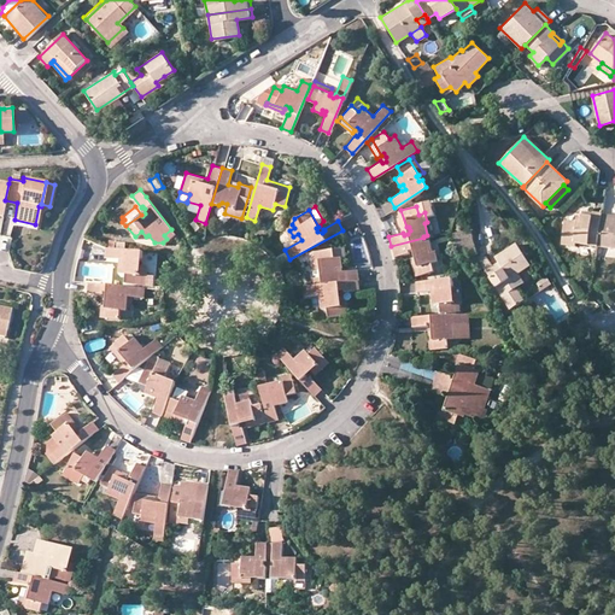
[(579,221),(574,220),(563,218),(560,242),(573,245),(573,242),(597,245),(602,212),(592,211),(591,216),(580,214),(580,216),(579,221)]
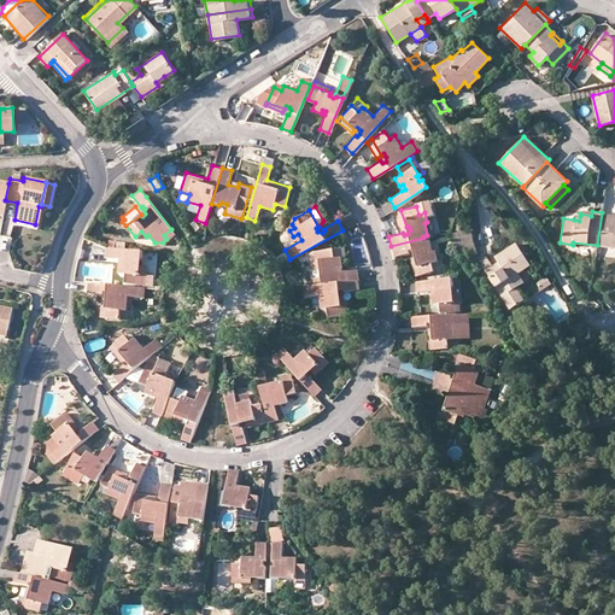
[(614,218),(609,218),(610,214),(602,212),(597,245),(614,246),(614,218)]
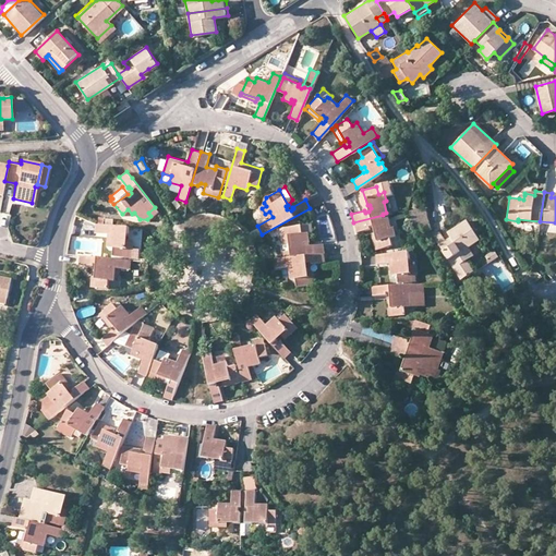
[(423,206),(407,210),(414,232),(430,228),(423,206)]
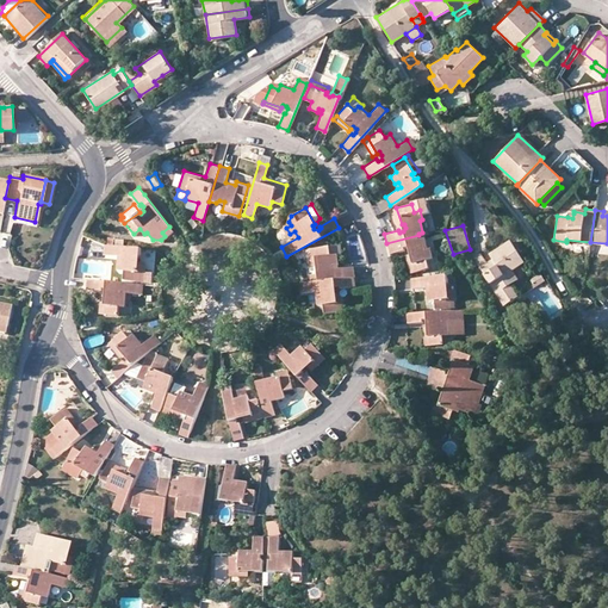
[(173,230),(169,227),(162,233),(165,236),(173,230)]
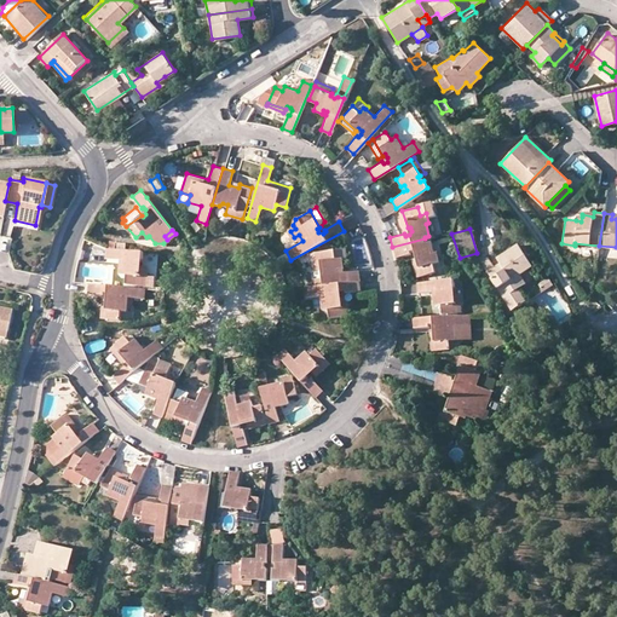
[(425,241),(425,238),(392,247),(395,258),(409,253),(409,251),(411,251),(416,252),(419,255),(414,257),(419,275),(434,271),(432,263),(438,261),(437,251),(433,252),(431,240),(425,241)]
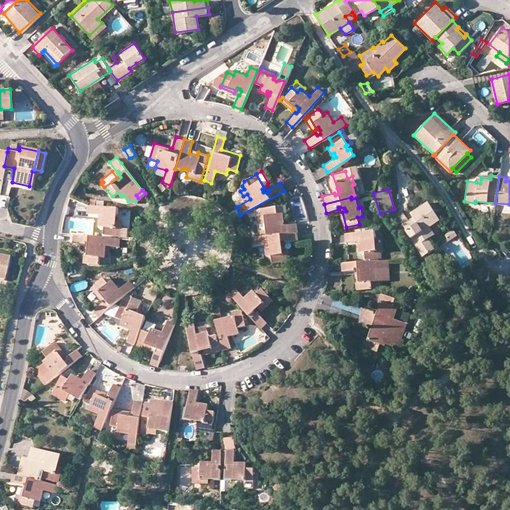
[(409,222),(407,219),(402,211),(396,215),(421,255),(433,248),(427,238),(422,230),(429,226),(439,220),(427,202),(409,213),(411,216),(413,219),(409,222)]
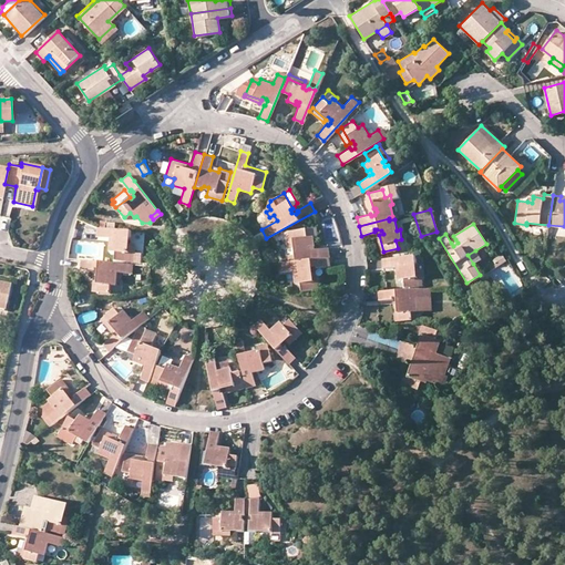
[(129,259),(130,243),(127,243),(127,239),(131,237),(131,229),(98,226),(96,235),(110,237),(113,237),(112,242),(109,242),(109,249),(114,250),(114,258),(129,259)]
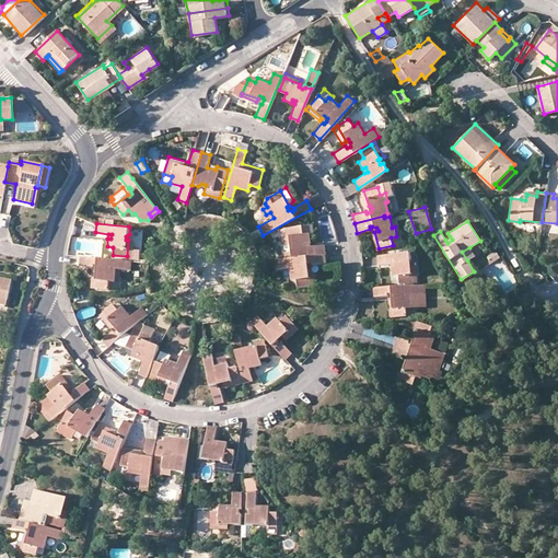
[(312,223),(301,225),(303,233),(310,233),(310,234),(313,234),(312,223)]
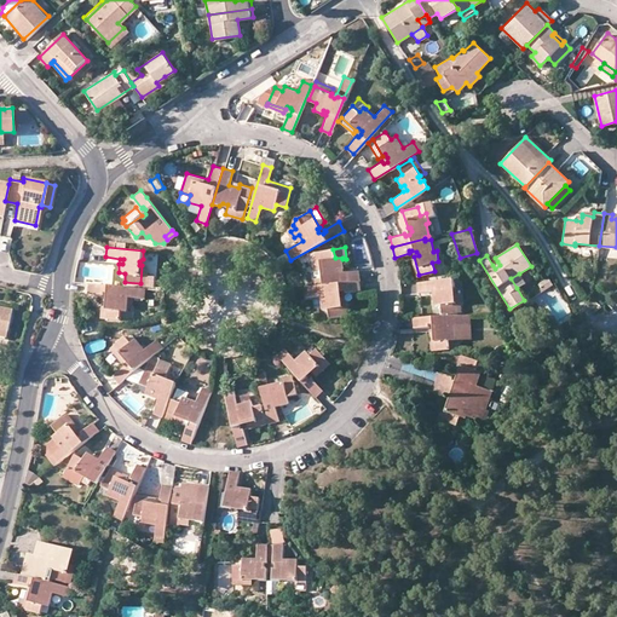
[(312,277),(313,284),(358,280),(357,270),(344,271),(340,271),(340,266),(344,266),(342,258),(335,258),(333,249),(313,252),(315,270),(319,269),(321,276),(312,277)]
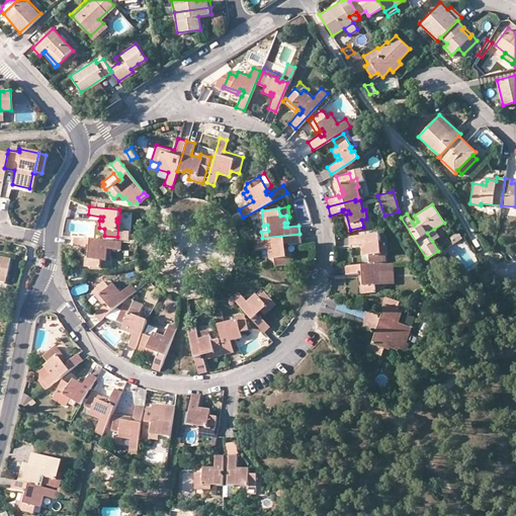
[(439,237),(434,229),(427,233),(432,241),(439,237)]
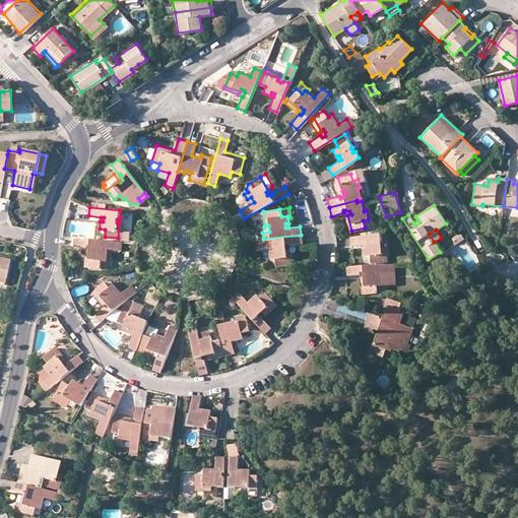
[(383,262),(381,246),(378,246),(378,243),(380,240),(380,234),(348,236),(349,244),(361,244),(365,243),(365,247),(362,247),(363,255),(370,255),(371,262),(383,262)]
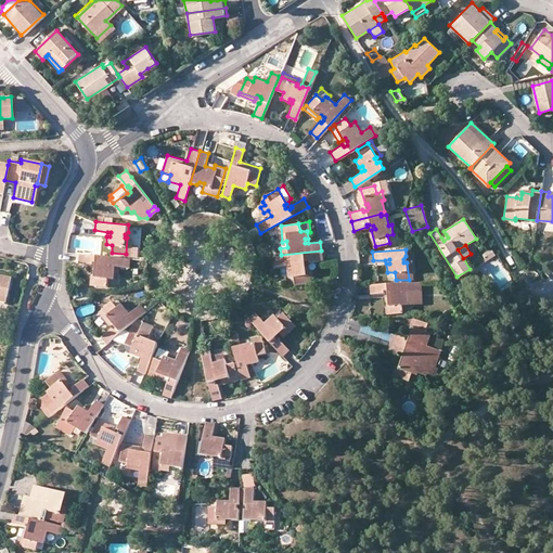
[(322,259),(321,251),(281,255),(274,256),(275,265),(286,265),(287,277),(293,275),(294,284),(307,282),(305,266),(301,267),(301,262),(304,259),(308,259),(308,261),(322,259)]
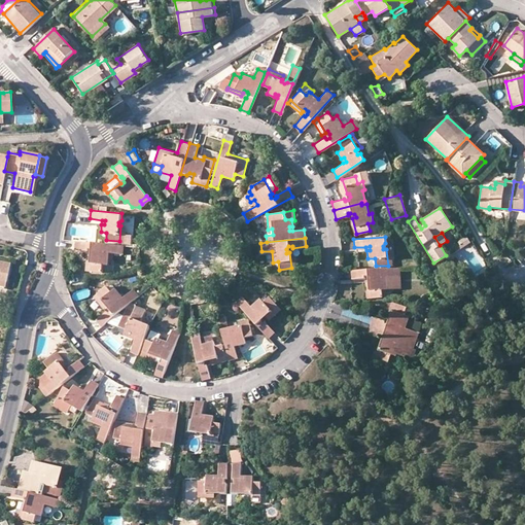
[(90,253),(89,270),(101,271),(102,264),(107,264),(109,252),(118,252),(118,244),(75,240),(74,248),(86,249),(88,247),(91,248),(93,250),(93,253),(90,253)]
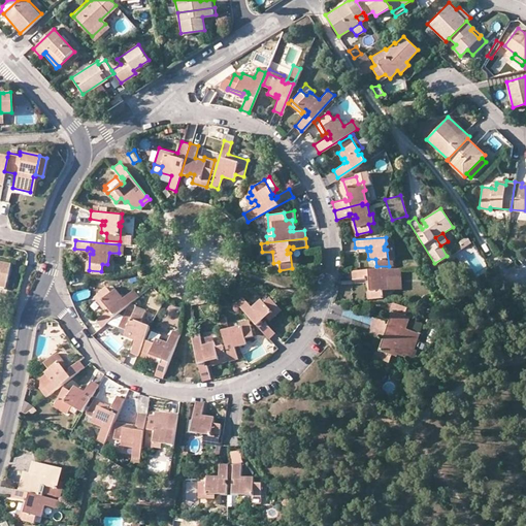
[(0,281),(4,282),(8,263),(0,261),(0,281)]
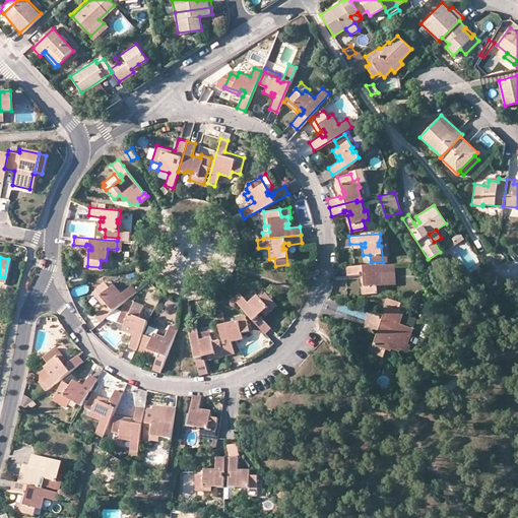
[(363,277),(364,294),(376,293),(376,285),(381,284),(381,272),(390,272),(389,264),(345,266),(346,274),(360,273),(359,271),(362,271),(364,273),(365,277),(363,277)]
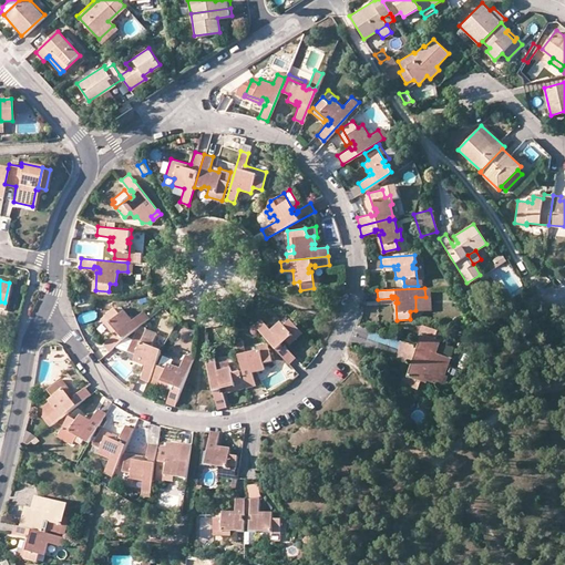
[(431,310),(430,297),(425,297),(415,297),(415,310),(431,310)]
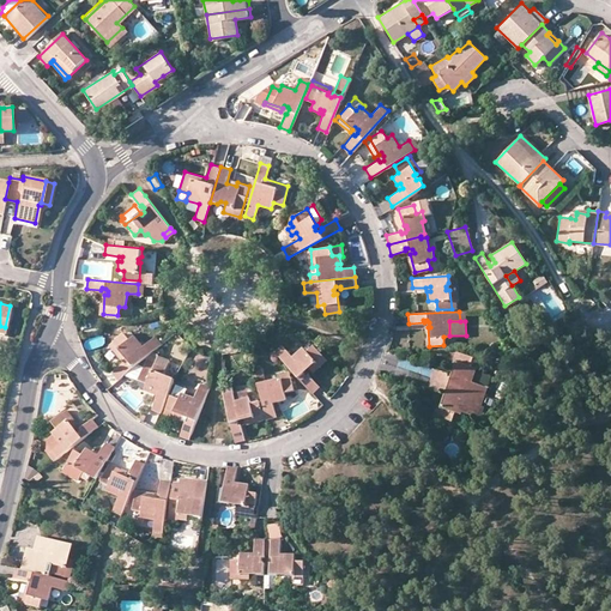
[(125,363),(123,362),(112,371),(118,379),(122,375),(144,357),(157,346),(150,338),(141,344),(133,334),(128,338),(122,331),(112,340),(125,356),(127,355),(128,357),(128,361),(125,363)]
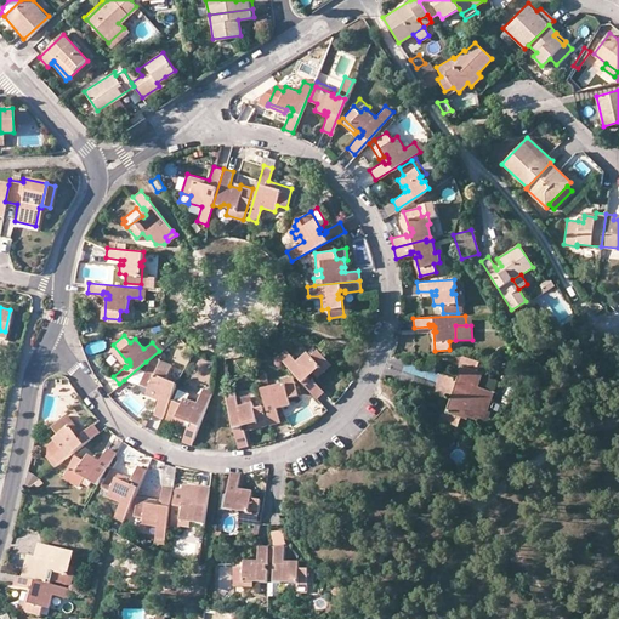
[(157,339),(152,342),(159,351),(163,347),(157,339)]
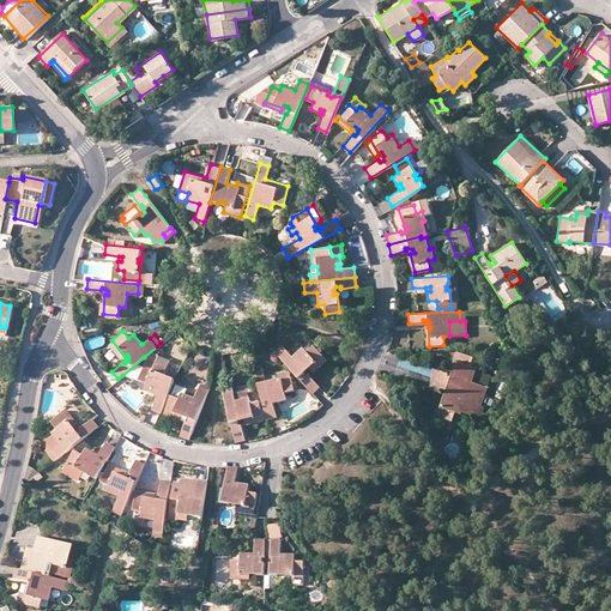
[(108,343),(123,362),(125,363),(128,361),(128,357),(127,355),(125,356),(112,340),(108,343)]
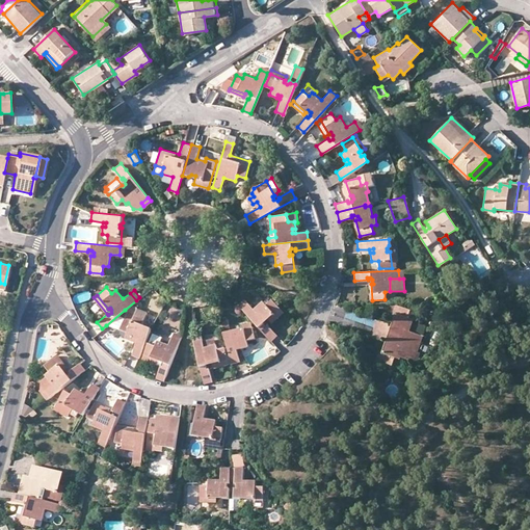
[(267,319),(280,309),(271,299),(265,305),(261,300),(253,308),(245,301),(239,307),(269,340),(276,335),(267,324),(265,326),(263,324),(264,320),(266,318),(267,319)]
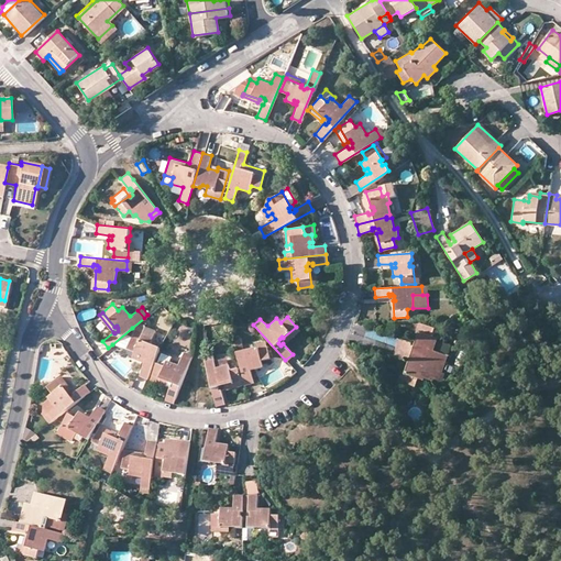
[(411,338),(415,339),(421,322),(417,321),(411,338)]
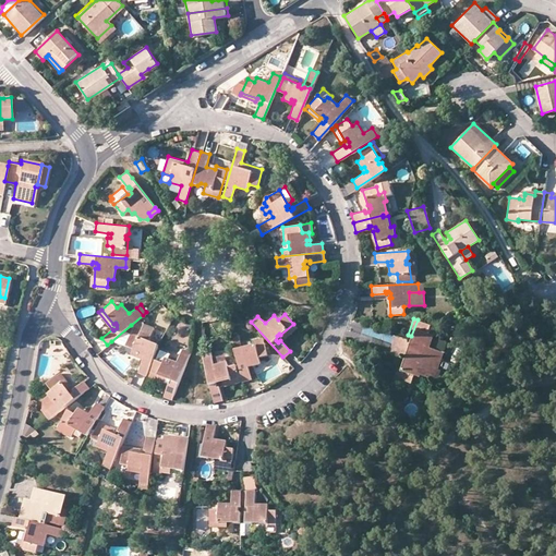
[(395,335),(391,342),(435,358),(438,350),(428,347),(432,337),(433,335),(427,333),(430,324),(418,319),(411,336),(414,337),(413,340),(410,341),(407,340),(408,338),(395,335)]
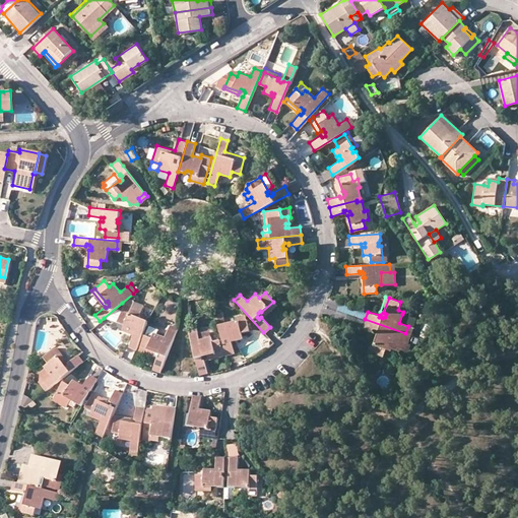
[(134,331),(132,335),(128,345),(135,348),(146,320),(139,317),(143,304),(132,300),(130,306),(124,303),(117,322),(123,324),(121,330),(129,333),(130,330),(134,331)]
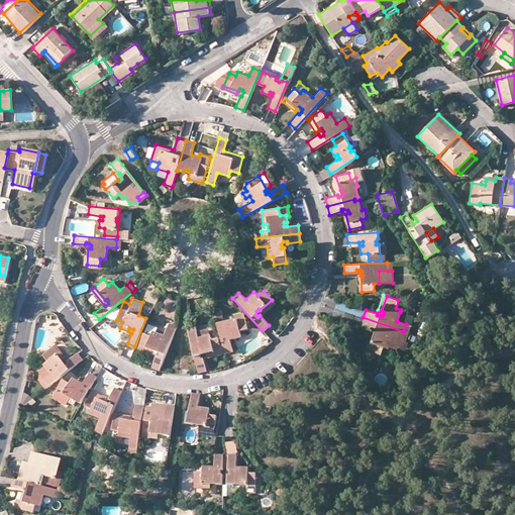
[(275,303),(272,300),(260,310),(264,313),(275,303)]
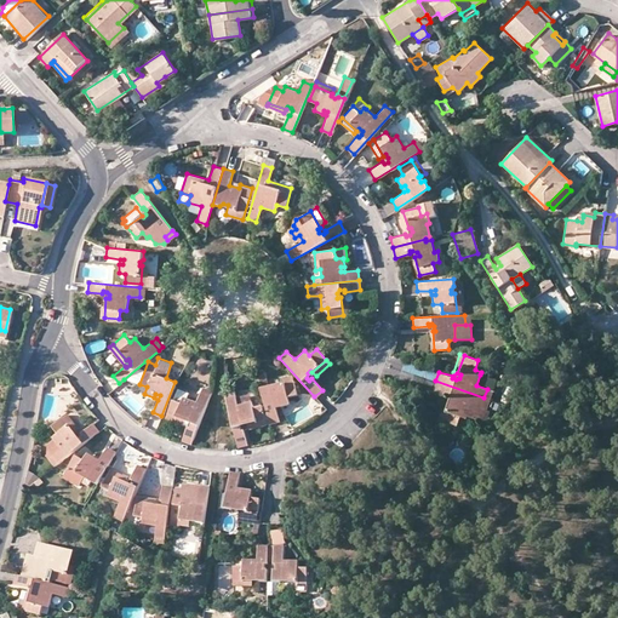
[(405,370),(435,381),(439,372),(408,360),(405,370)]
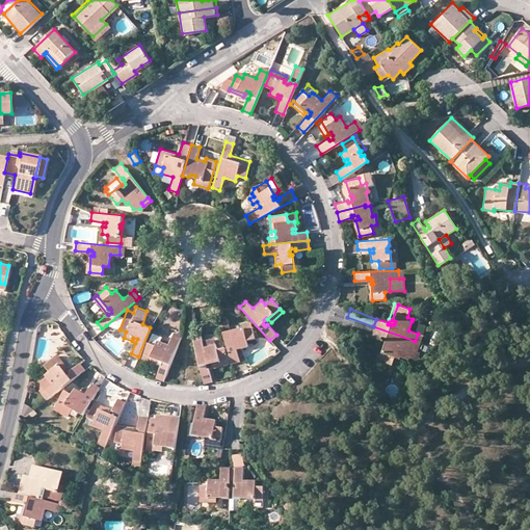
[(106,325),(120,329),(127,310),(125,310),(106,325)]
